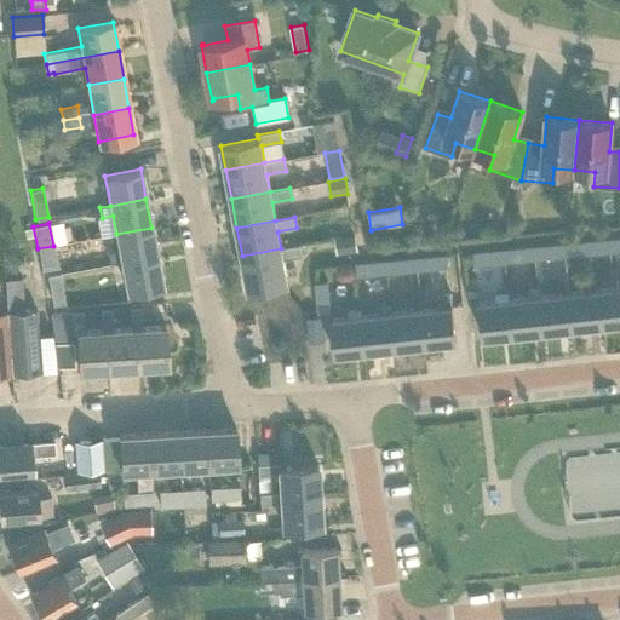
[(121,265),(158,259),(151,228),(116,234),(119,252),(108,253),(110,264),(121,263),(121,265)]
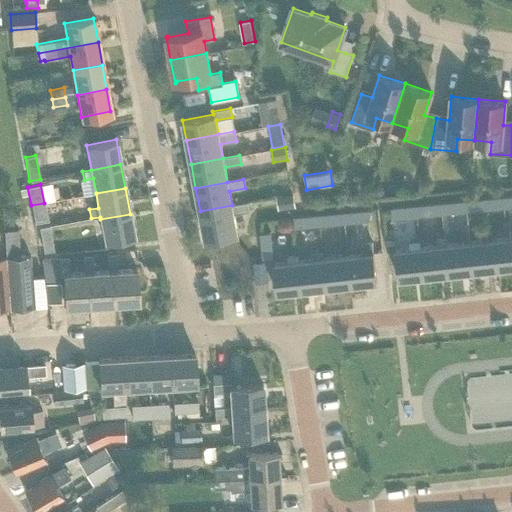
[(292,194),(283,195),(285,208),(294,206),(292,194)]
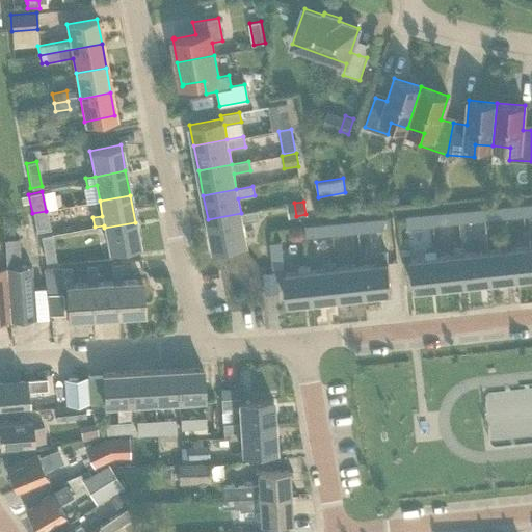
[(531,204),(510,207),(511,217),(531,215),(531,204)]
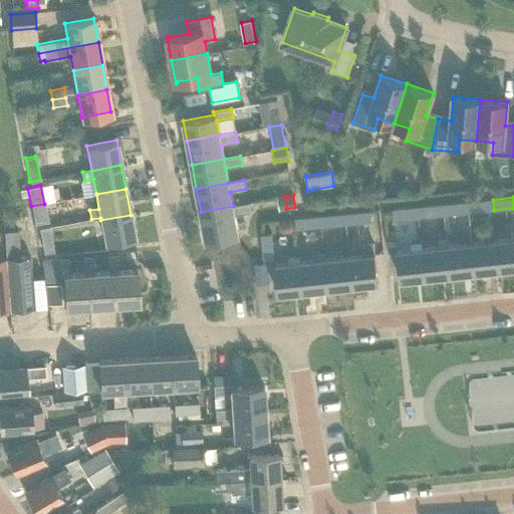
[(469,212),(494,210),(493,200),(468,202),(469,212)]
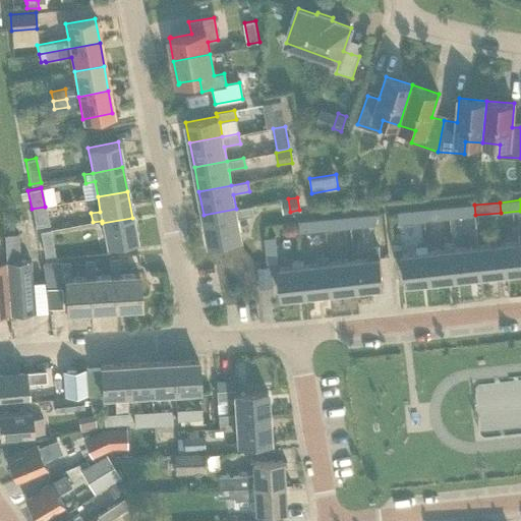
[(450,218),(475,215),(474,205),(449,207),(450,218)]
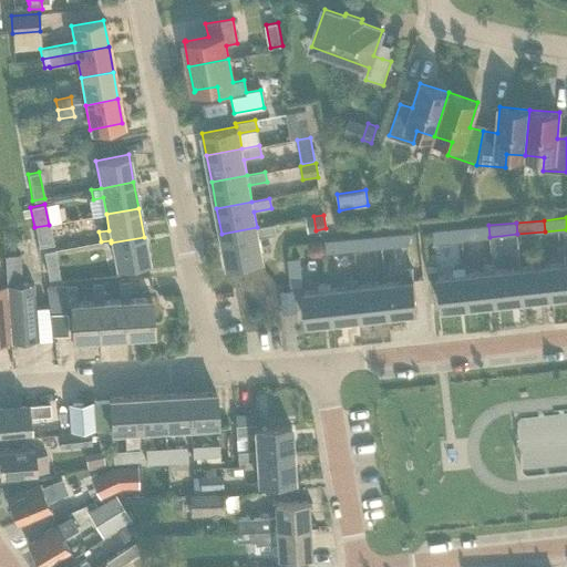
[(257,227),(222,234),(227,266),(263,259),(258,237),(277,234),(275,224),(257,227)]
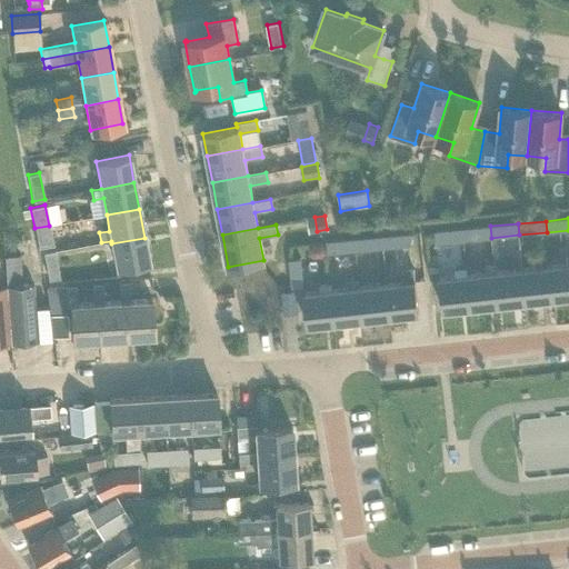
[(49,226),(35,228),(38,248),(52,245),(49,226)]
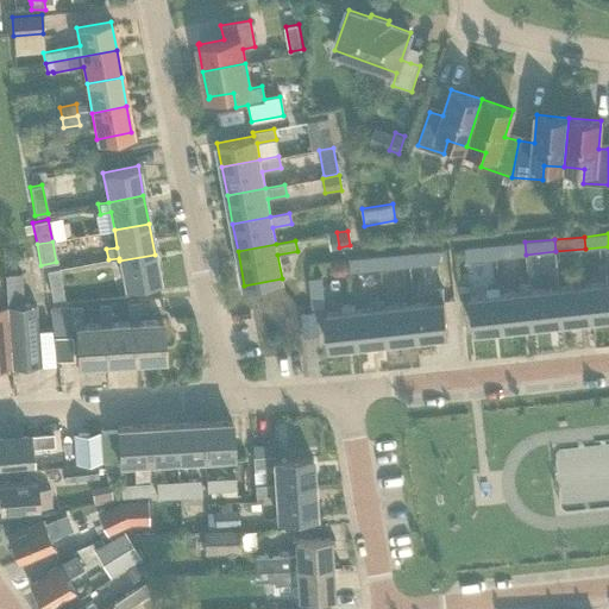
[(496,257),(526,255),(525,242),(495,245),(496,257)]
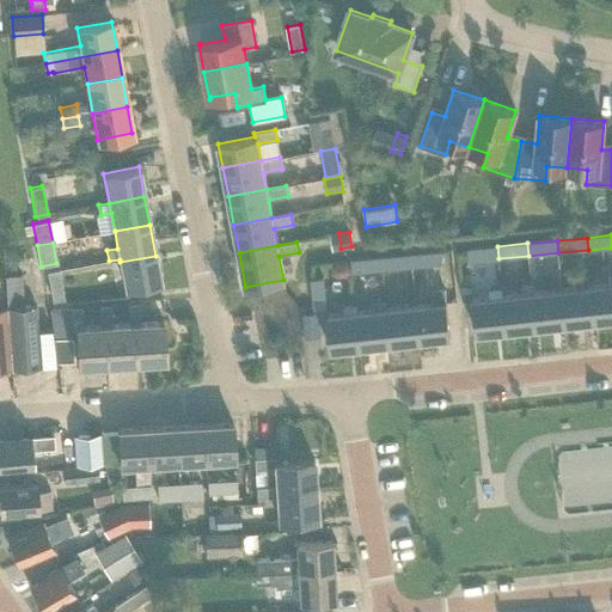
[(467,261),(499,258),(497,246),(466,249),(467,261)]
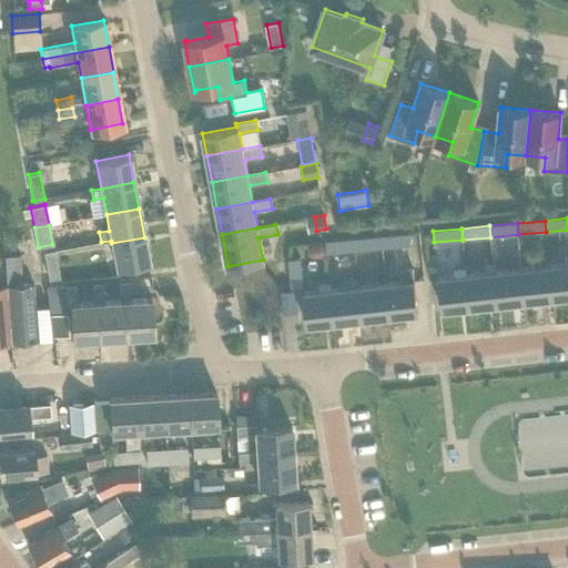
[(382,236),(383,247),(409,245),(408,233),(382,236)]
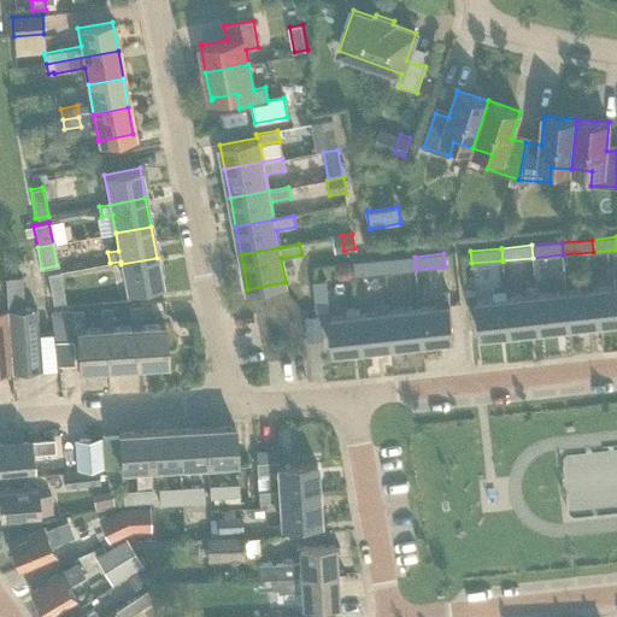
[(386,271),(416,269),(415,257),(385,259),(386,271)]
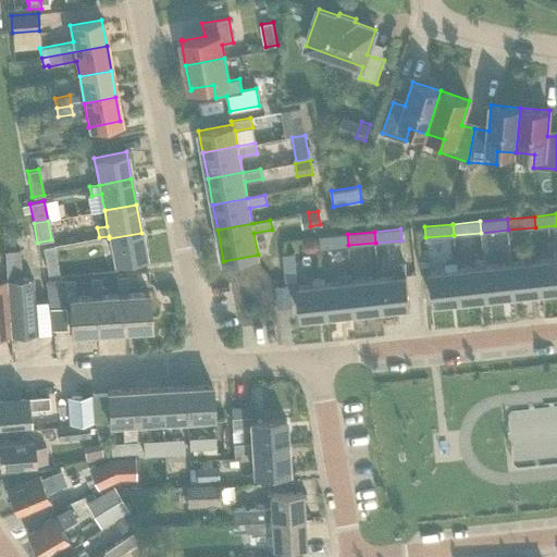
[(141,233),(109,238),(113,261),(146,255),(141,233)]
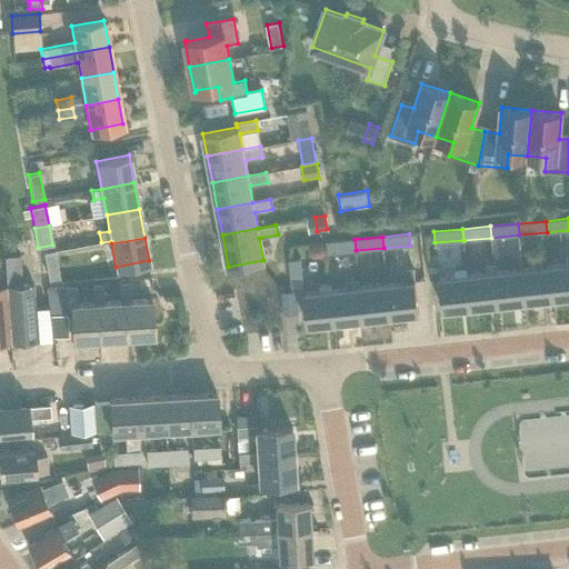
[(327,253),(356,250),(355,239),(326,242),(327,253)]
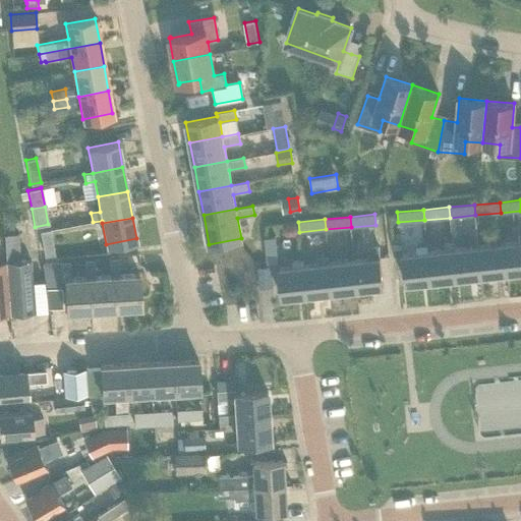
[(44,255),(54,253),(49,230),(39,232),(44,255)]
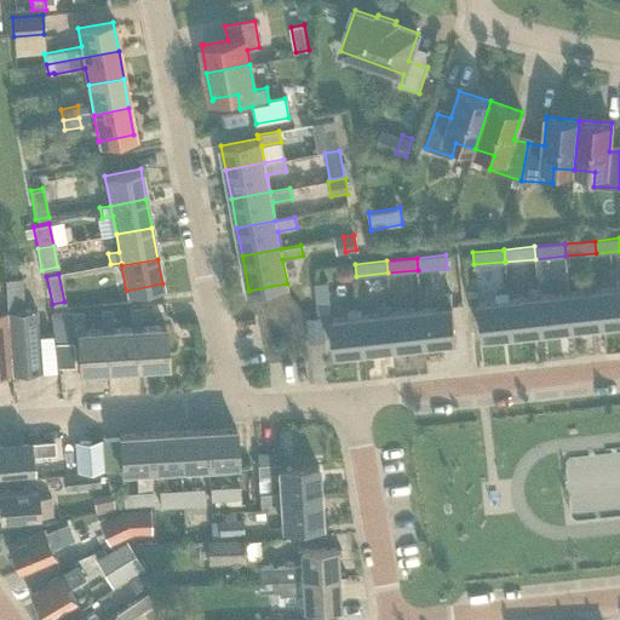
[(600,291),(603,326),(619,323),(619,276),(618,277),(619,288),(600,291)]
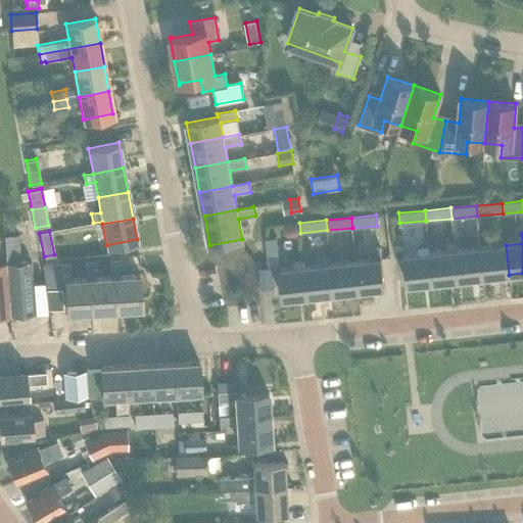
[(267,265),(278,264),(276,238),(265,239),(267,265)]
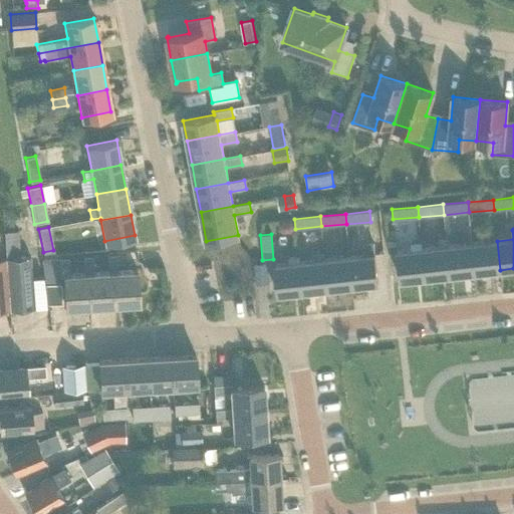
[(451,275),(447,246),(447,239),(439,240),(440,247),(423,249),(426,278),(451,275)]
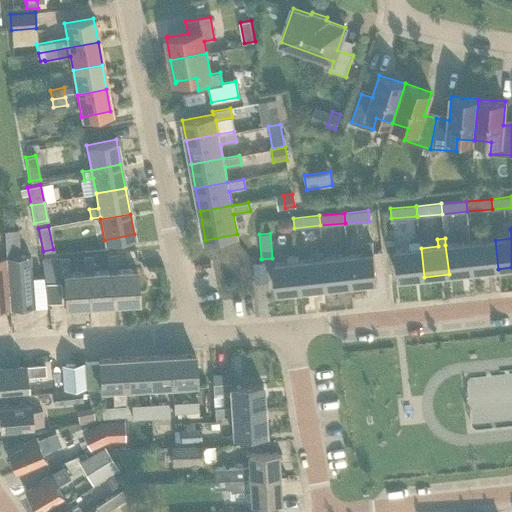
[(473,271),(498,269),(495,240),(470,242),(473,271)]
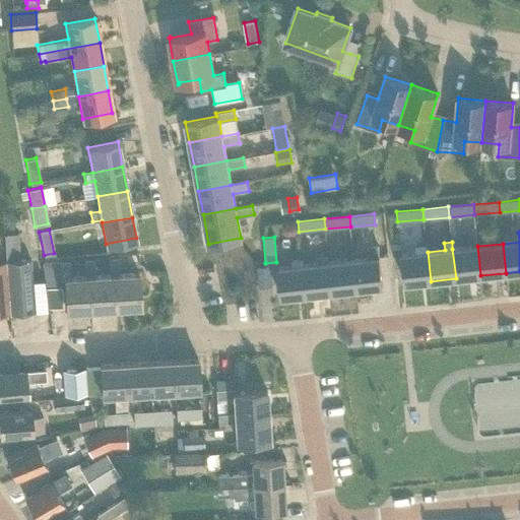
[(431,281),(428,252),(427,246),(415,248),(416,253),(401,255),(404,284),(431,281)]
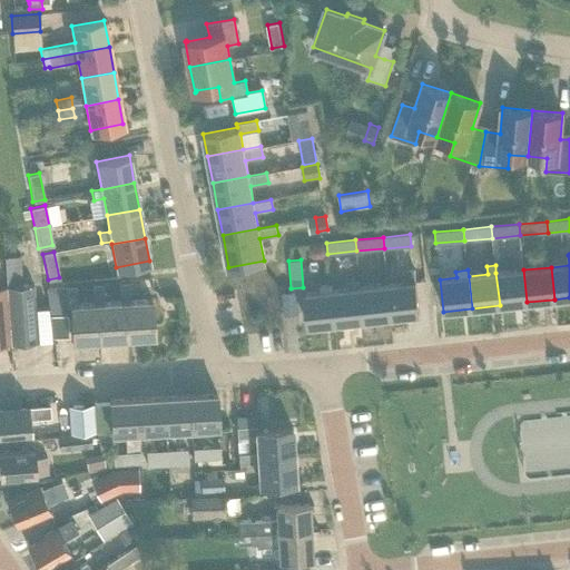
[(500,305),(527,302),(523,269),(495,273),(500,305)]
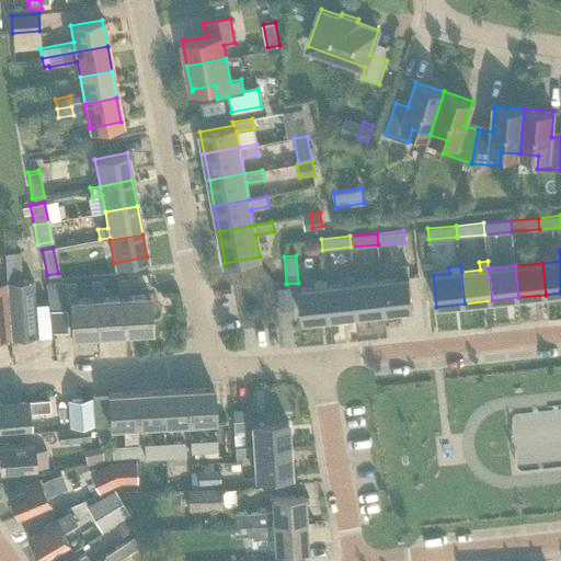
[(357,316),(353,283),(353,277),(342,278),(343,284),(327,286),(330,318),(357,316)]
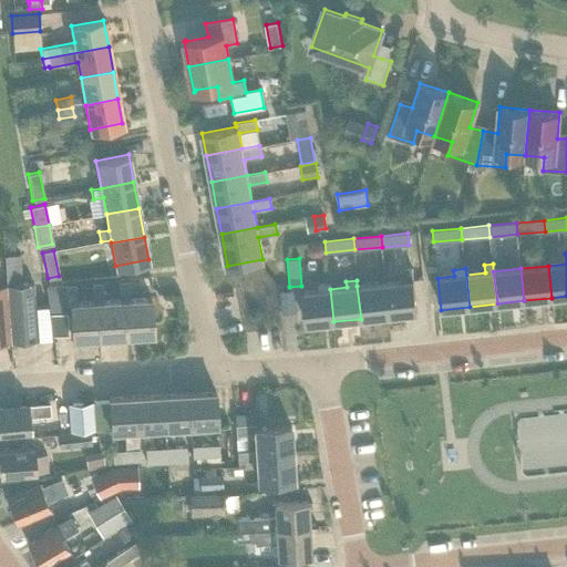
[(385,284),(389,316),(416,312),(412,280),(385,284)]
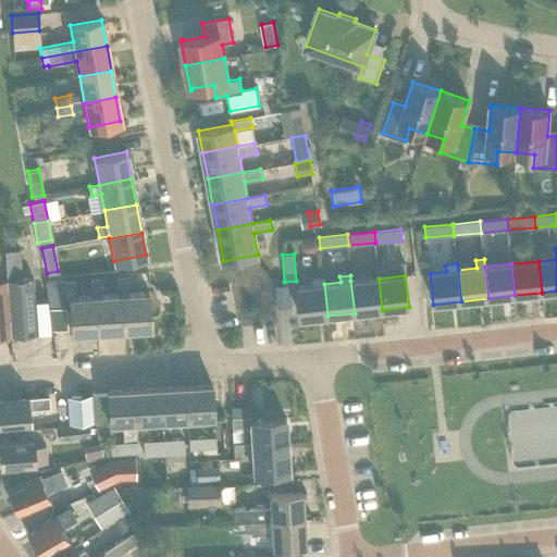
[(118,294),(121,330),(150,327),(148,293),(126,294),(125,276),(115,276),(116,294),(118,294)]
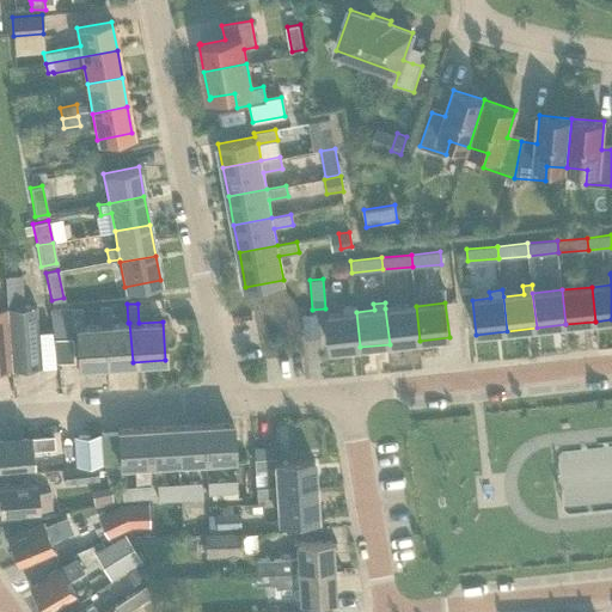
[(129,323),(128,323),(128,324),(110,325),(109,305),(98,306),(99,324),(101,324),(103,365),(133,362),(129,323)]
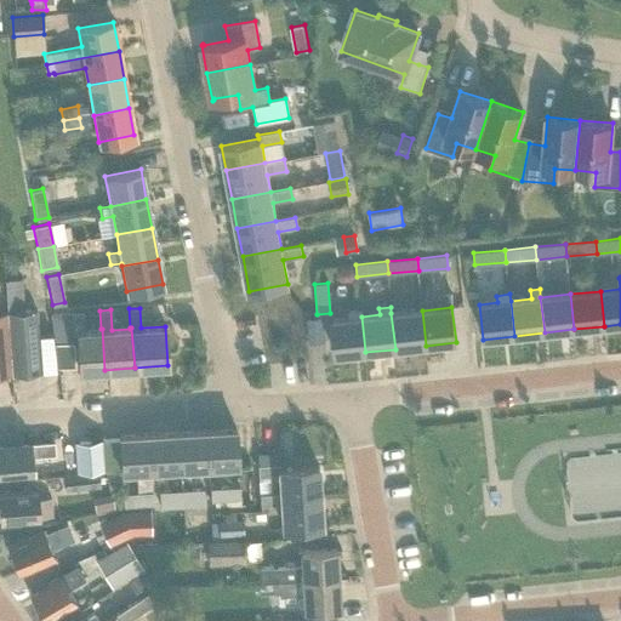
[(365,352),(362,317),(360,309),(348,312),(349,318),(330,320),(334,355),(365,352)]
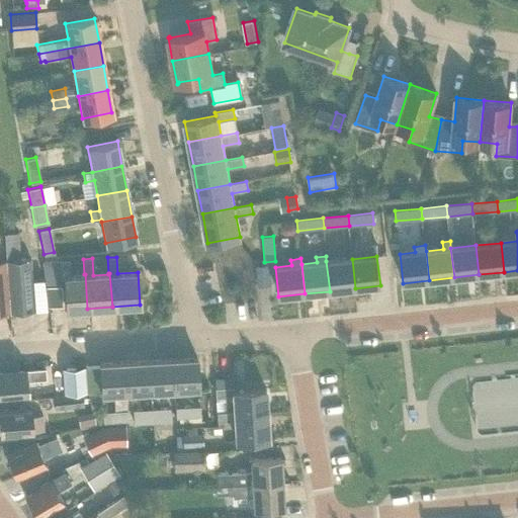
[(0,313),(33,311),(29,259),(0,261),(0,313)]
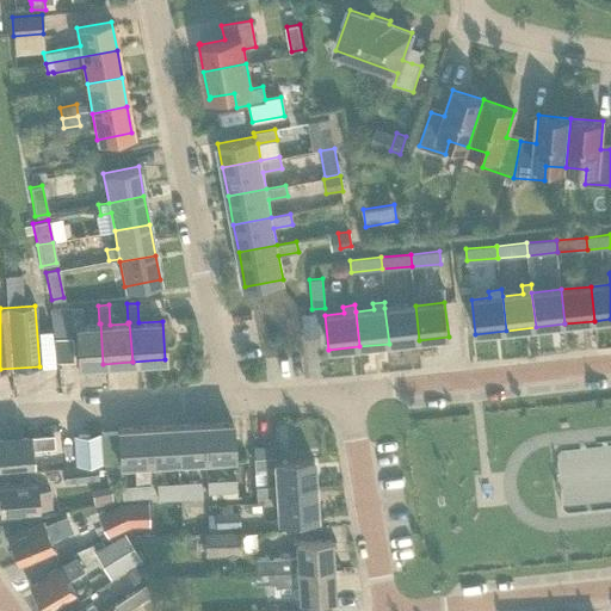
[(389,344),(419,340),(415,306),(384,308),(389,344)]
